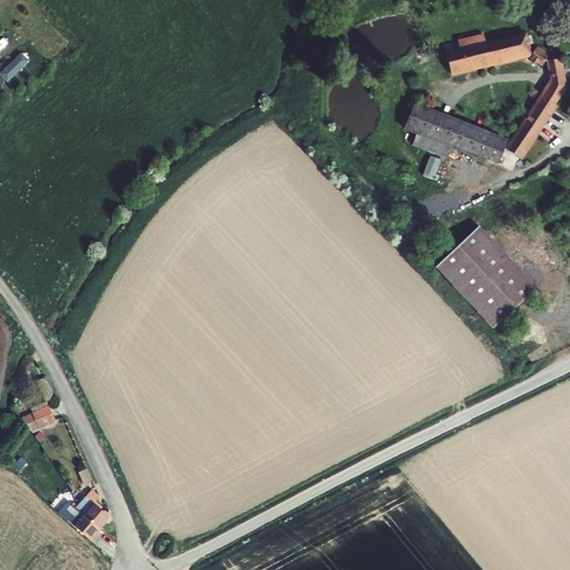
[(527,60),(540,68),(549,53),(537,46),(530,53),(531,49),(527,31),(485,41),(483,33),(458,39),(460,48),(444,51),(451,76),(528,57),(527,60)]
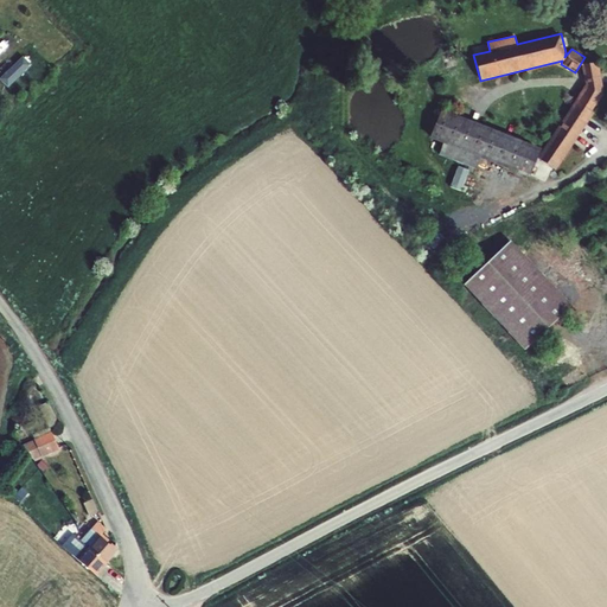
[(25,58),(24,56),(0,78),(8,88),(32,64),(29,61),(25,58)]
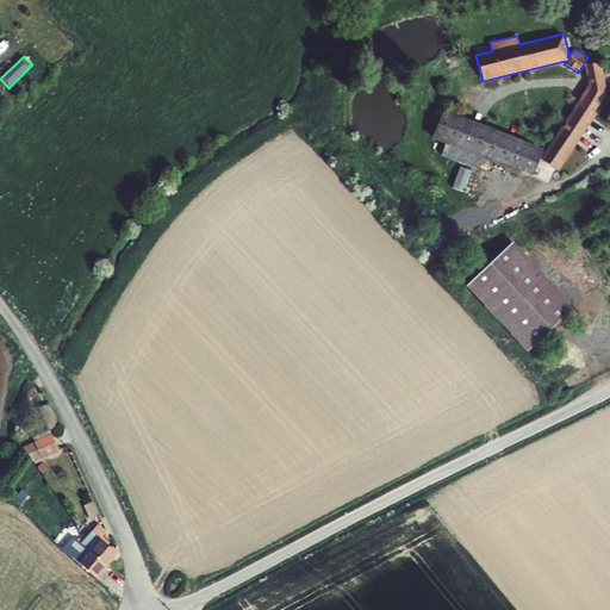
[(602,62),(584,64),(587,85),(607,93),(602,62)]
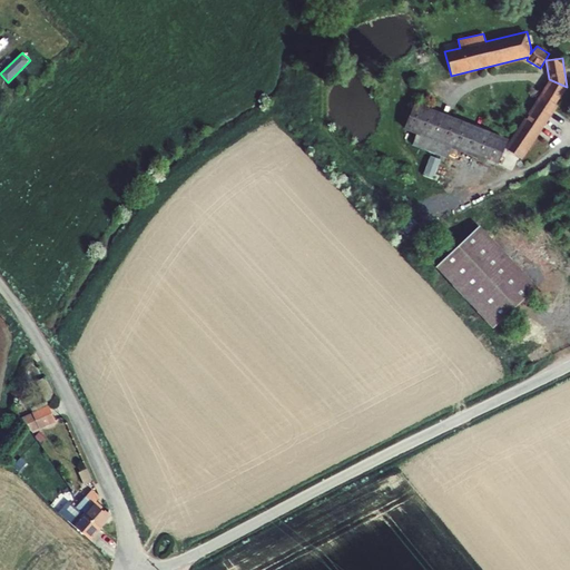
[(504,147),(522,159),(558,106),(556,104),(567,87),(549,79),(526,115),(527,116),(526,118),(524,117),(504,147)]
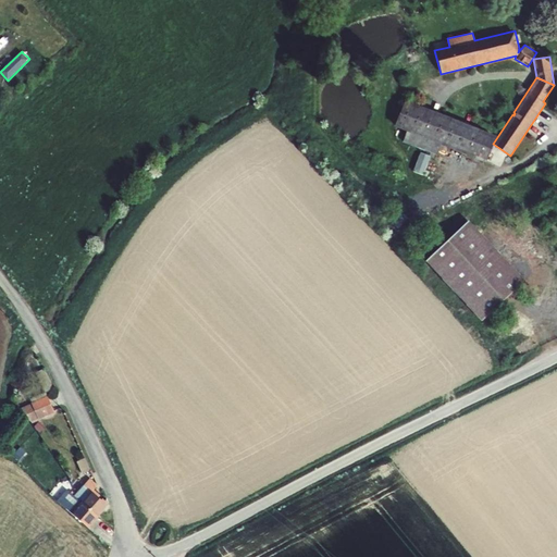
[(496,135),(405,100),(394,126),(406,131),(403,141),(436,155),(441,144),(485,162),(496,135)]
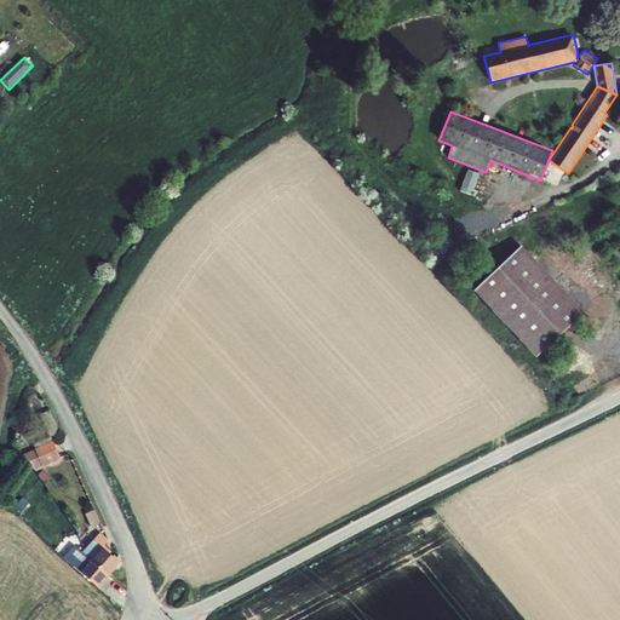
[(478,173),(468,168),(460,191),(471,195),(478,173)]
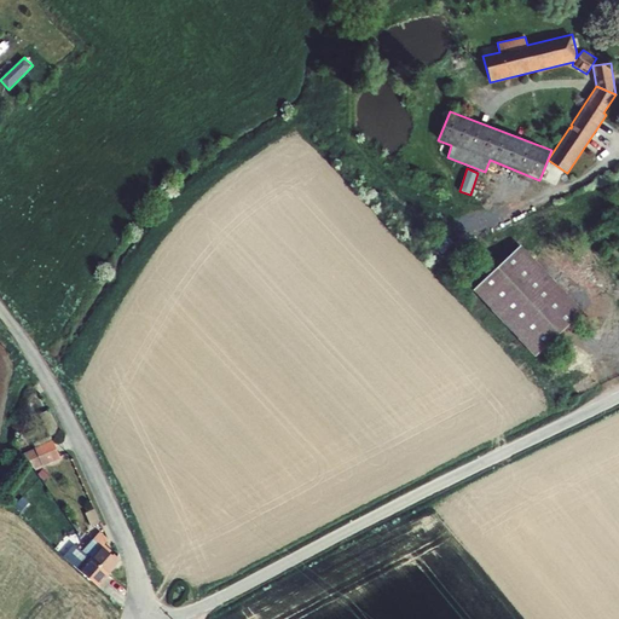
[(585,312),(524,247),(475,293),(536,358),(585,312)]
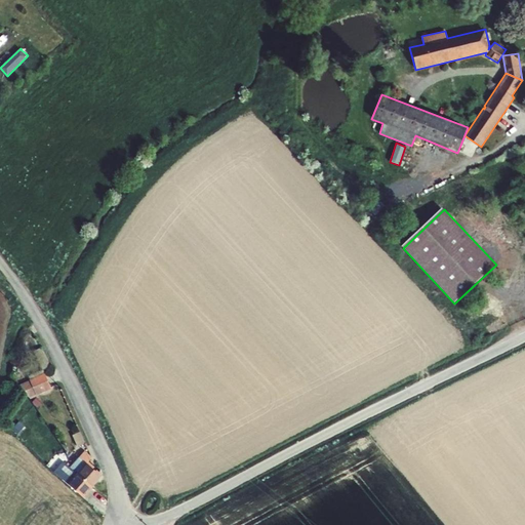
[(50,366),(41,348),(34,352),(43,369),(50,366)]
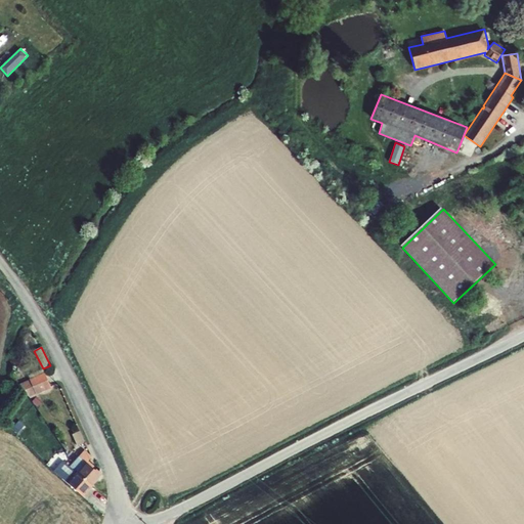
[(29,376),(30,379),(44,373),(43,368),(29,376)]
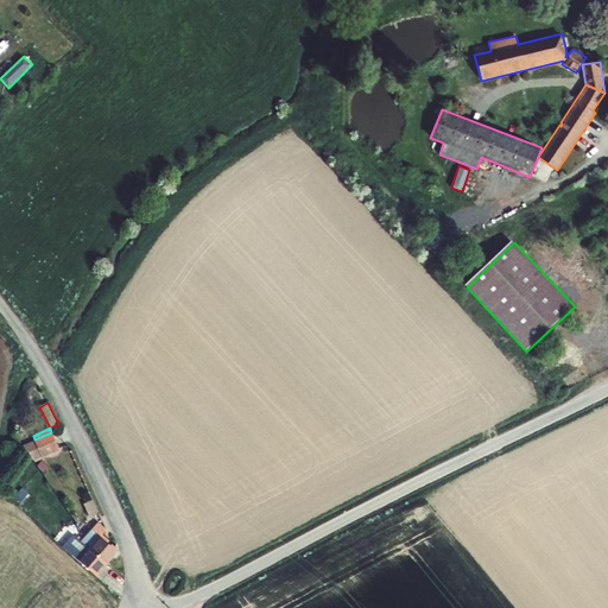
[(23,445),(33,461),(42,457),(59,450),(63,448),(61,444),(57,445),(51,432),(35,439),(33,441),(23,445)]
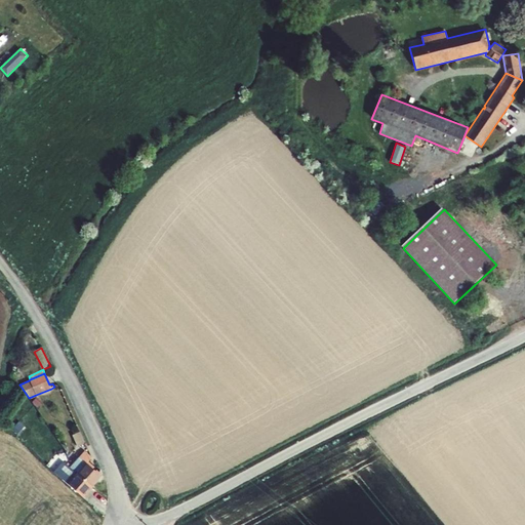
[(42,403),(37,397),(32,402),(33,404),(37,408),(42,403)]
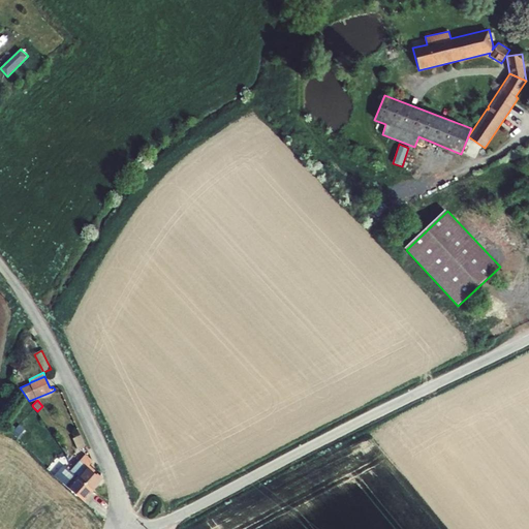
[(20,425),(11,433),(17,438),(25,430),(20,425)]
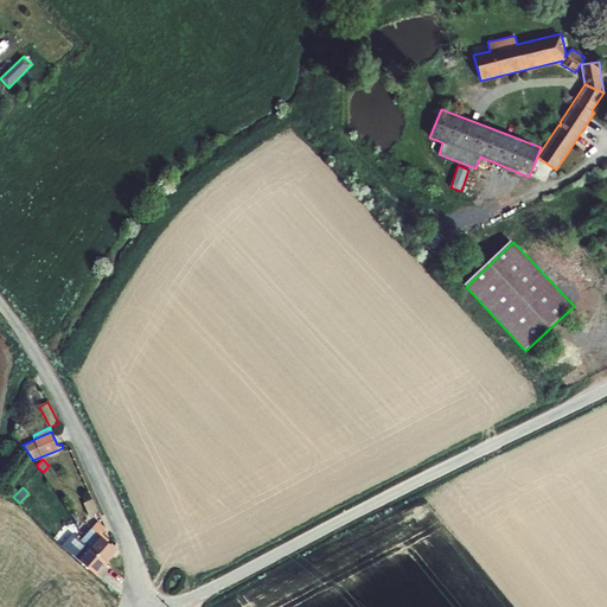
[(93,499),(83,503),(90,517),(98,513),(93,499)]
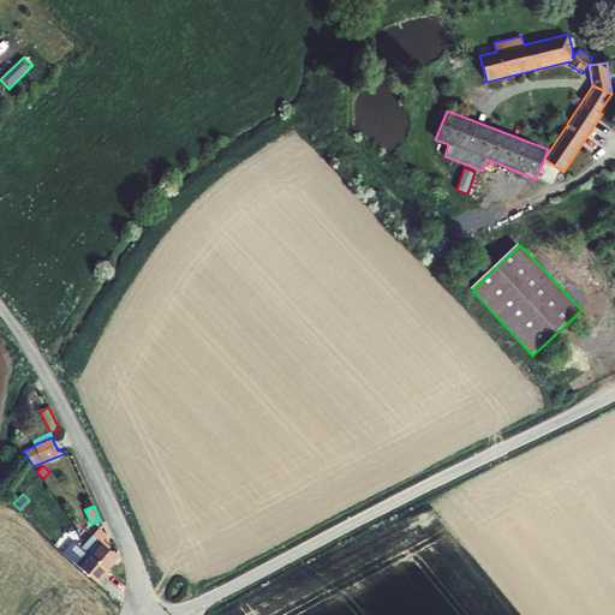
[(82,548),(108,571),(119,559),(108,550),(102,544),(103,542),(108,536),(100,529),(93,536),(82,548)]
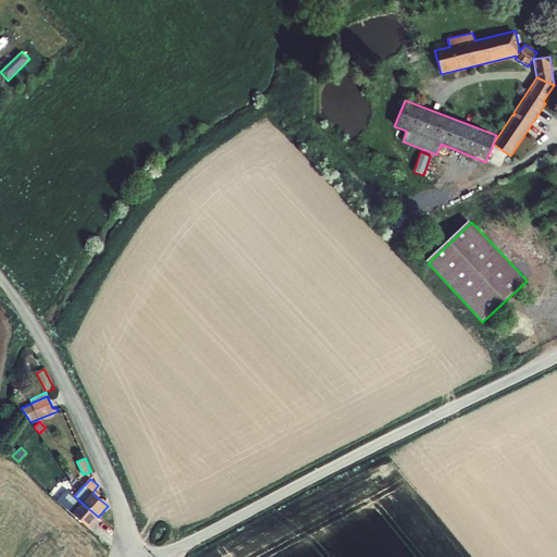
[(98,518),(98,517),(74,496),(66,490),(57,500),(88,529),(98,518)]
